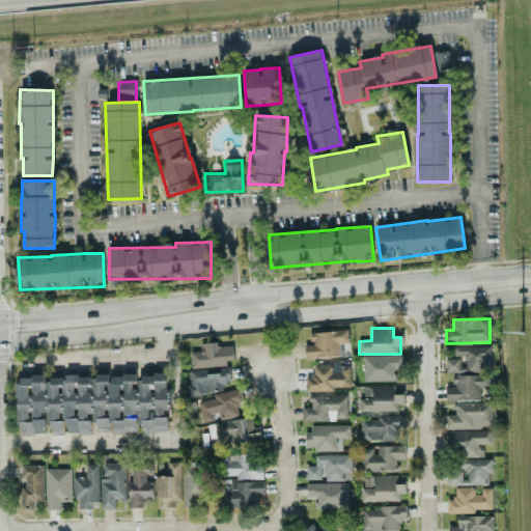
[(304,345),(306,360),(340,355),(339,343),(348,342),(347,329),(310,333),(312,344),(304,345)]
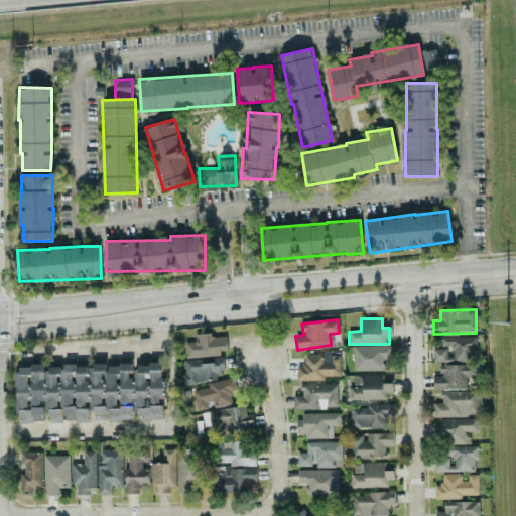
[(227,350),(226,335),(195,336),(195,342),(185,342),(185,357),(220,356),(220,350),(227,350)]
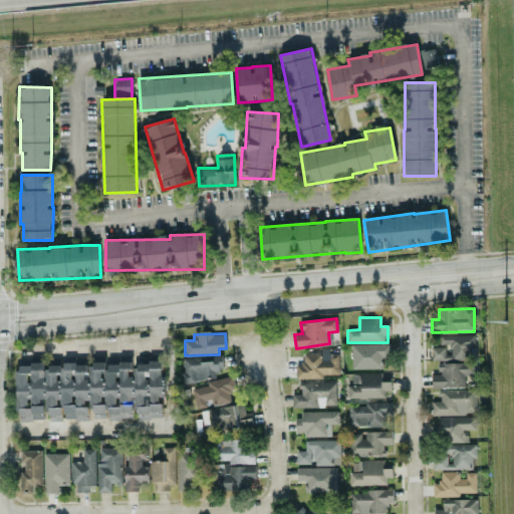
[(475,335),(432,336),(432,360),(475,359),(475,335)]
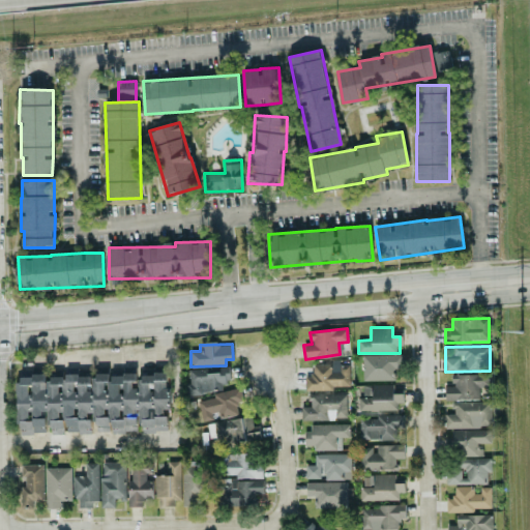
[(362,381),(394,380),(394,369),(403,369),(403,354),(362,355),(362,381)]
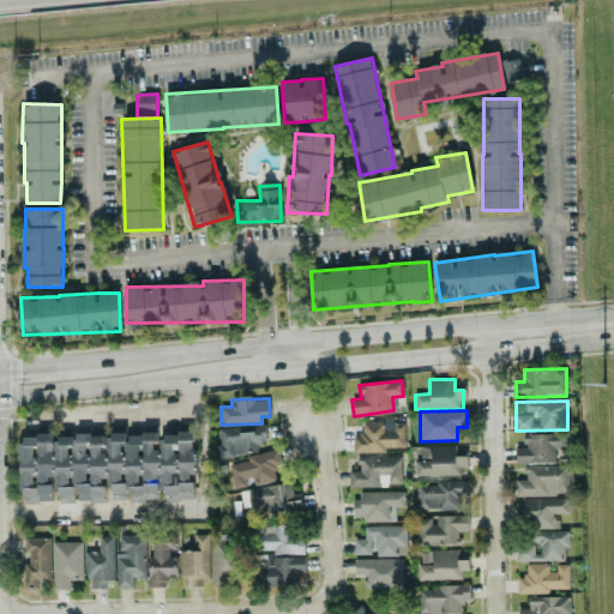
[(405,447),(404,422),(362,422),(362,437),(354,437),(354,452),(386,452),(386,447),(405,447)]
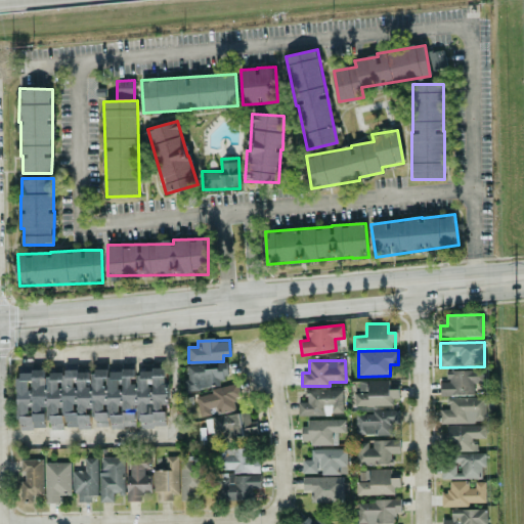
[(19,367),(16,429),(48,431),(48,429),(63,430),(64,428),(92,429),(92,426),(110,427),(135,428),(135,419),(141,419),(141,427),(165,428),(166,407),(165,407),(167,372),(106,368),(107,363),(94,362),(93,373),(47,370),(47,368),(19,367)]
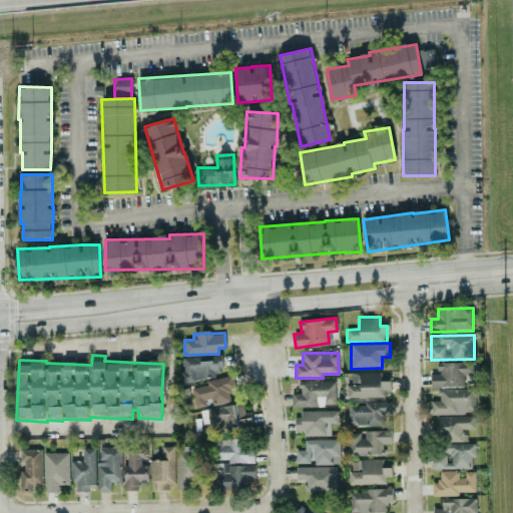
[(181,357),(182,380),(214,379),(214,370),(221,370),(221,356),(181,357)]
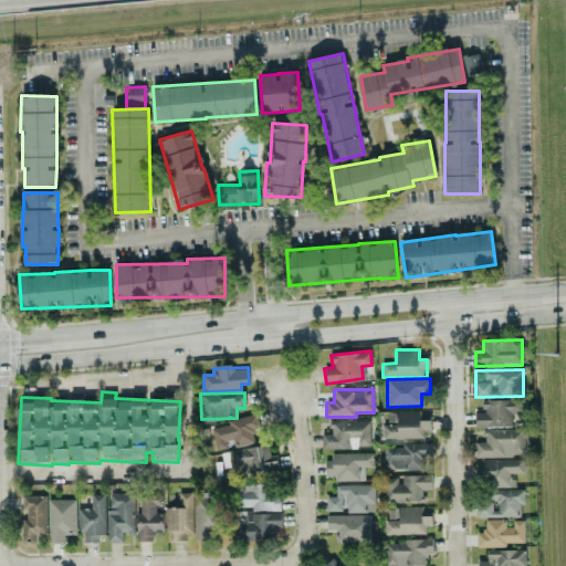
[(477,412),(477,427),(512,427),(512,415),(523,413),(522,399),(483,400),(483,412),(477,412)]
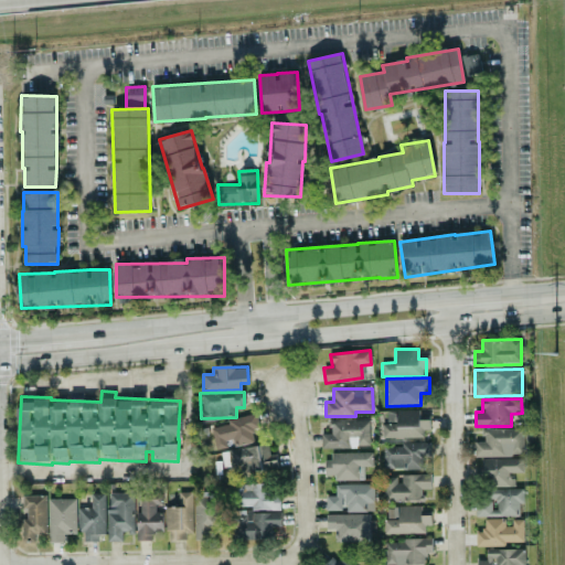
[(382,412),(383,423),(382,423),(382,438),(427,437),(426,419),(419,419),(419,411),(382,412)]
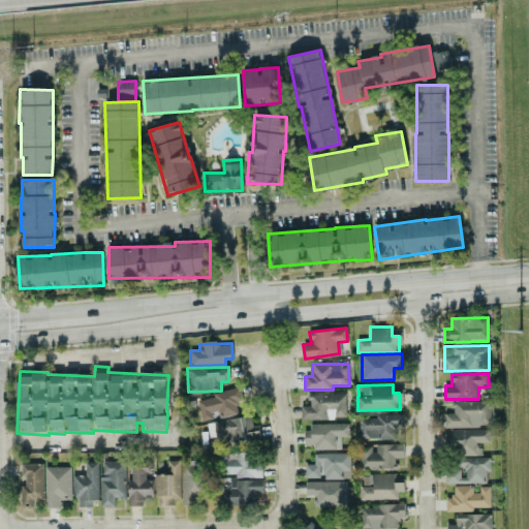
[(212,392),(213,398),(197,400),(200,421),(238,414),(236,403),(242,402),(240,387),(212,392)]
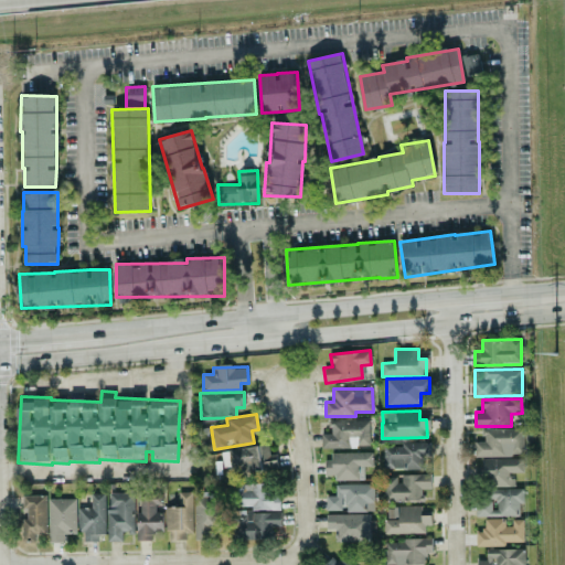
[(321,448),(369,447),(369,420),(331,420),(332,434),(321,434),(321,448)]
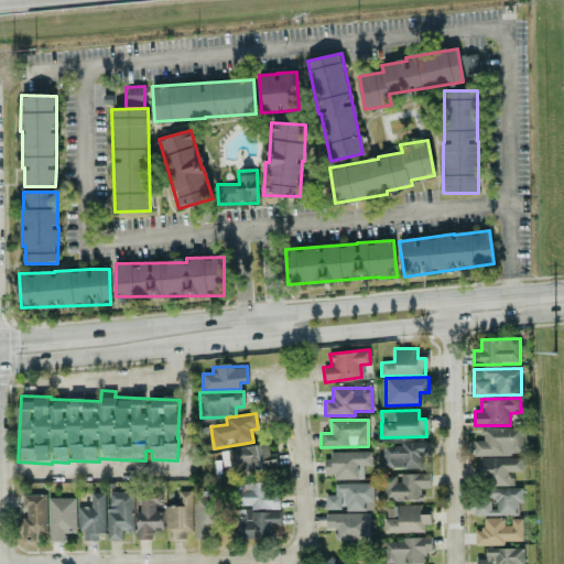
[(475,441),(476,455),(522,455),(522,429),(483,430),(483,441),(475,441)]
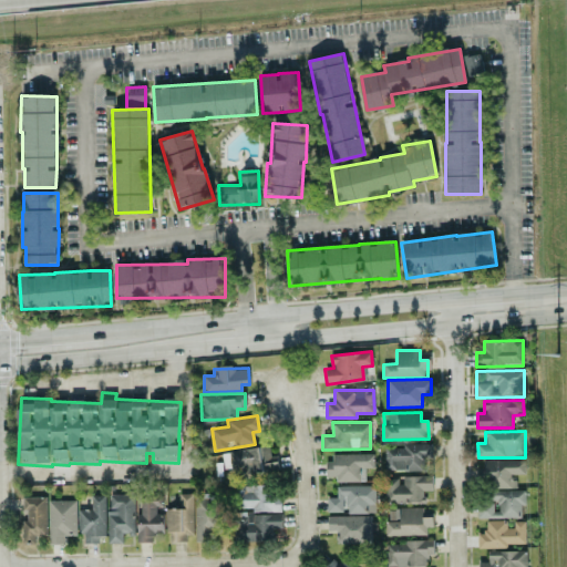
[(384,472),(423,471),(423,460),(432,460),(432,443),(402,444),(402,447),(383,449),(384,472)]
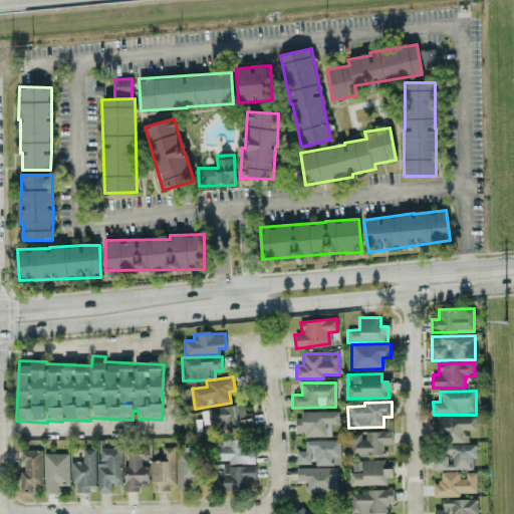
[(245,419),(245,407),(209,408),(209,429),(252,428),(252,419),(245,419)]
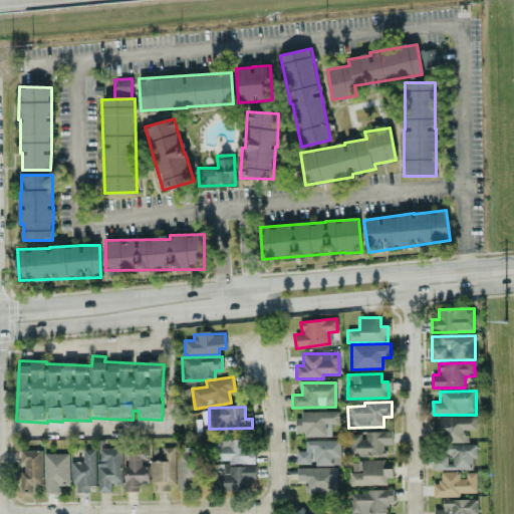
[(301,412),(301,418),(295,418),(295,433),(304,432),(304,437),(330,436),(330,424),(338,424),(338,412),(301,412)]
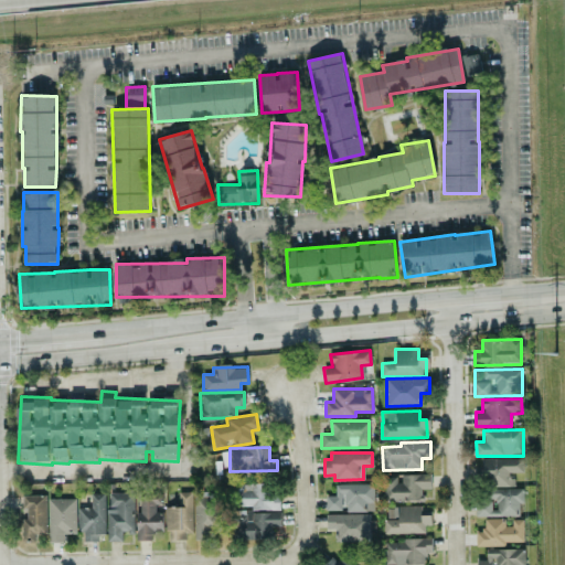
[(523,458),(482,458),(482,486),(513,486),(513,472),(523,472),(523,458)]
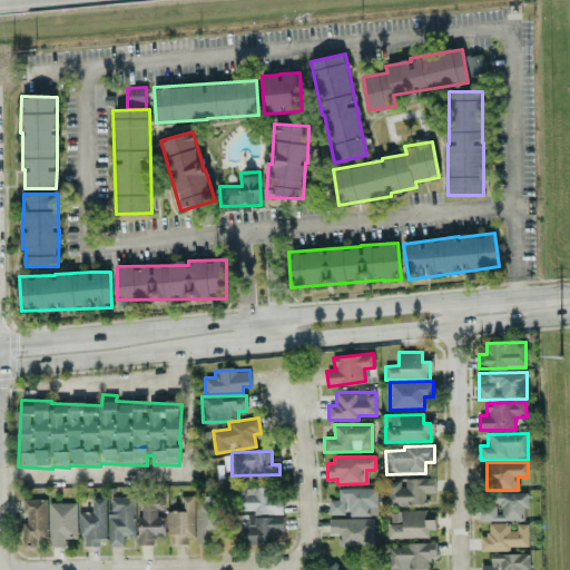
[(425,504),(425,493),(434,493),(434,479),(402,479),(402,480),(386,481),(387,505),(425,504)]
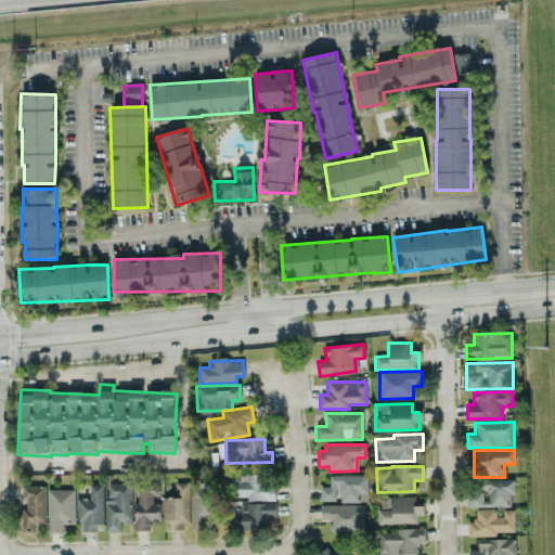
[(229,475),(228,498),(246,498),(246,501),(274,501),(274,483),(268,482),(268,476),(229,475)]
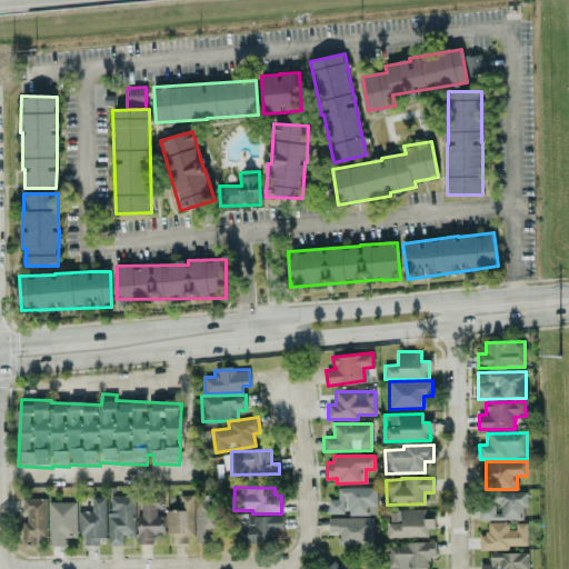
[(337,488),(338,499),(328,499),(329,515),(377,513),(376,488),(337,488)]
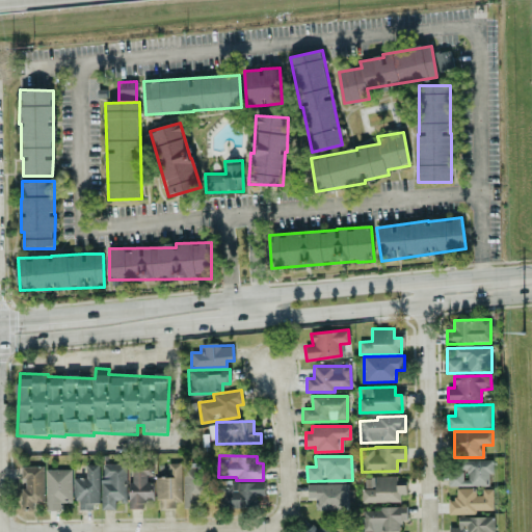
[(489,485),(489,474),(494,474),(494,460),(464,460),(466,473),(448,473),(448,486),(489,485)]
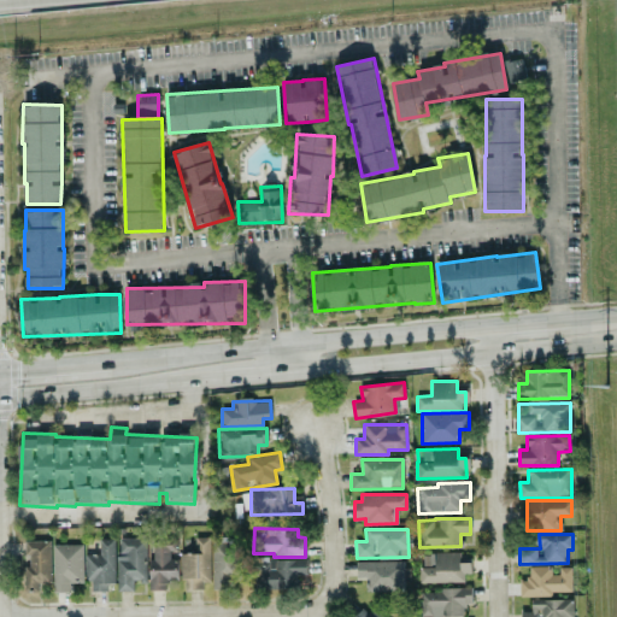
[(147,581),(146,538),(117,539),(118,592),(133,591),(133,581),(147,581)]
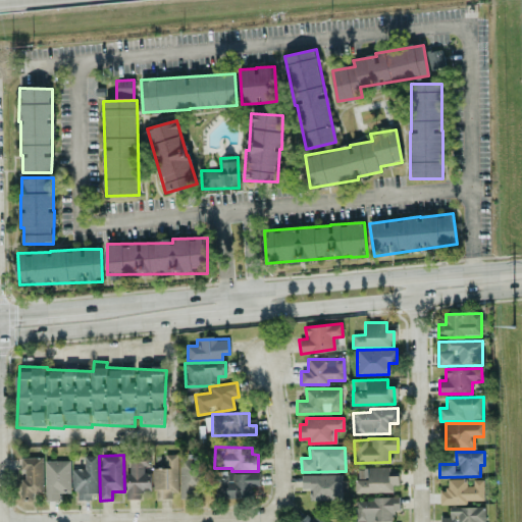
[(177,455),(164,455),(164,468),(153,468),(154,489),(156,489),(156,497),(178,496),(177,455)]
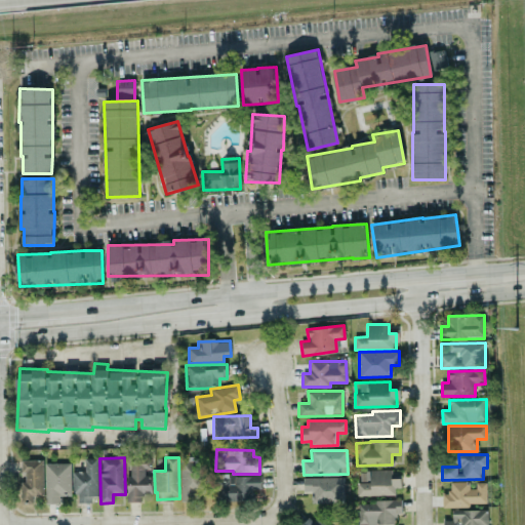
[(74,472),(74,502),(91,502),(91,496),(97,496),(97,458),(85,458),(85,472),(74,472)]
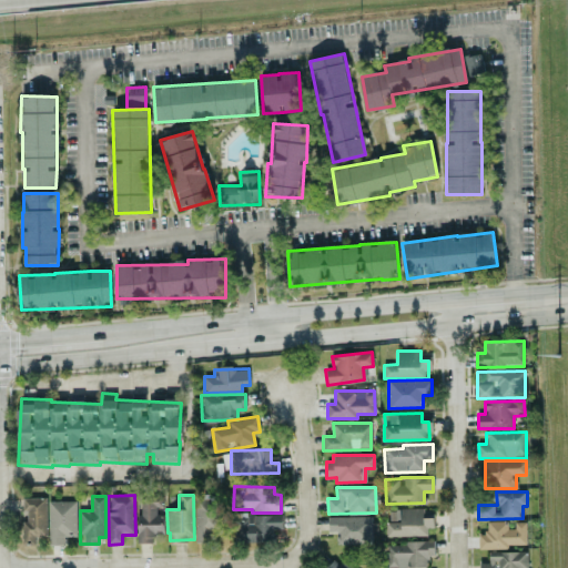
[(153,543),(153,536),(161,536),(161,507),(162,507),(162,496),(139,496),(139,543),(153,543)]
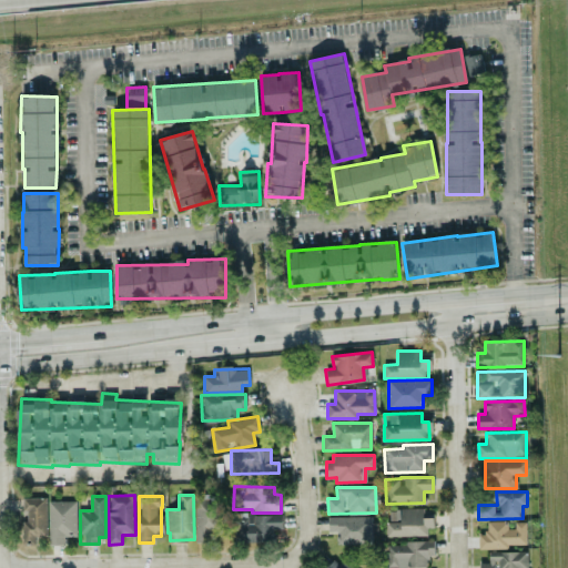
[(47,497),(22,497),(21,539),(47,539),(47,497)]
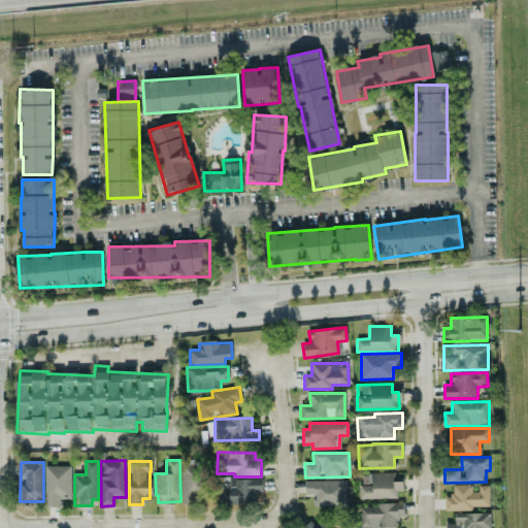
[(210,464),(183,463),(182,503),(198,504),(198,496),(209,496),(210,464)]
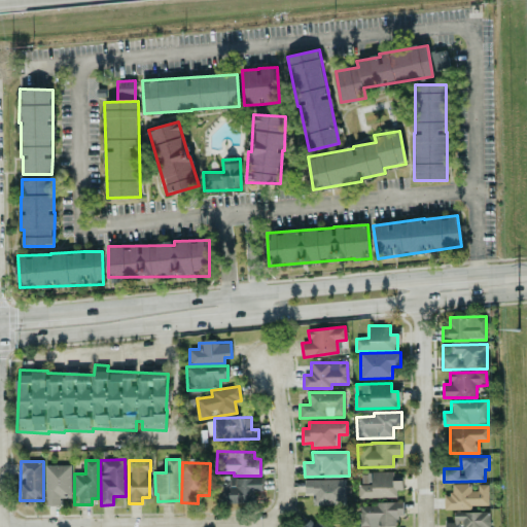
[(71,497),(71,465),(45,465),(45,505),(60,505),(60,498),(71,497)]
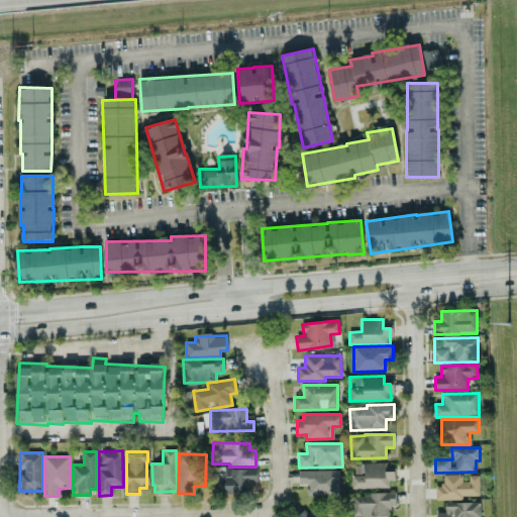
[(389,488),(388,481),(394,481),(394,471),(386,471),(386,462),(351,463),(351,488),(389,488)]
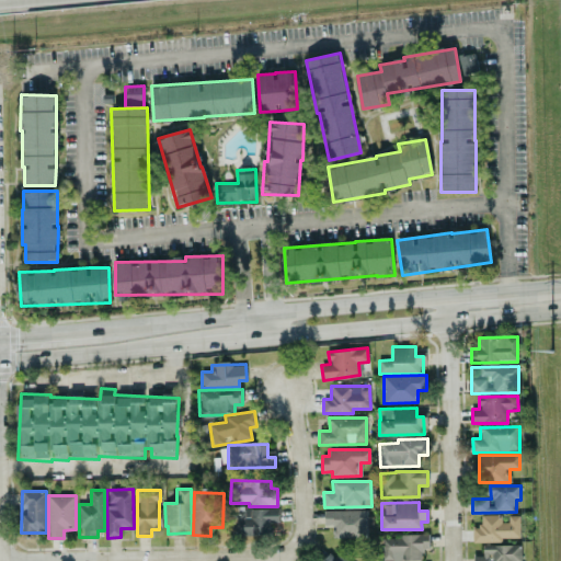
[(278,523),(278,507),(232,508),(232,536),(270,535),(270,523),(278,523)]
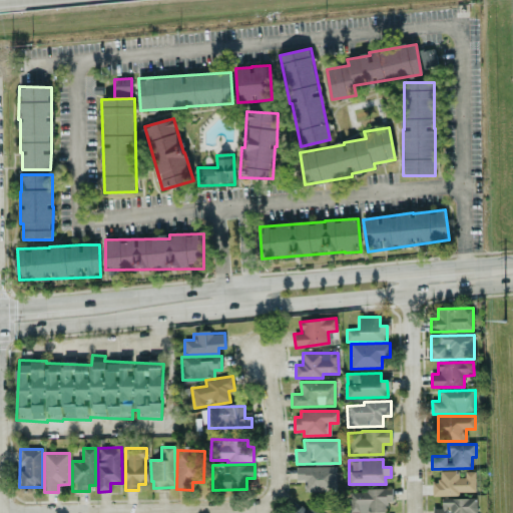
[(339,467),(297,466),(297,480),(304,480),(304,492),(339,492),(339,467)]
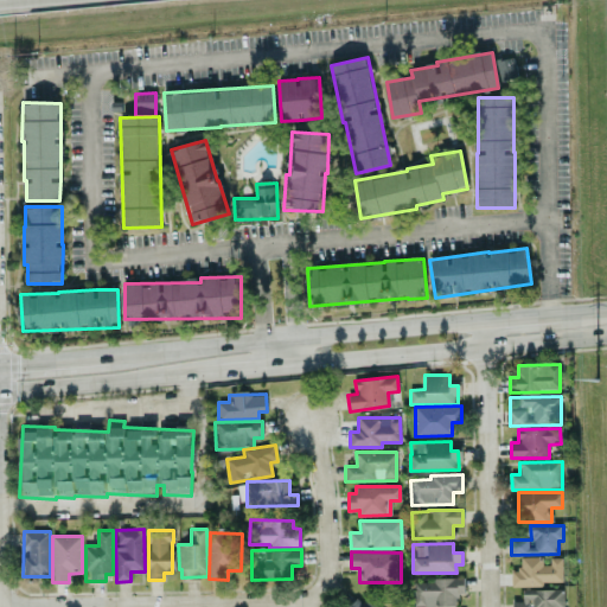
[(562,558),(550,558),(550,564),(543,564),(542,557),(521,557),(521,570),(512,570),(512,586),(562,585),(562,558)]
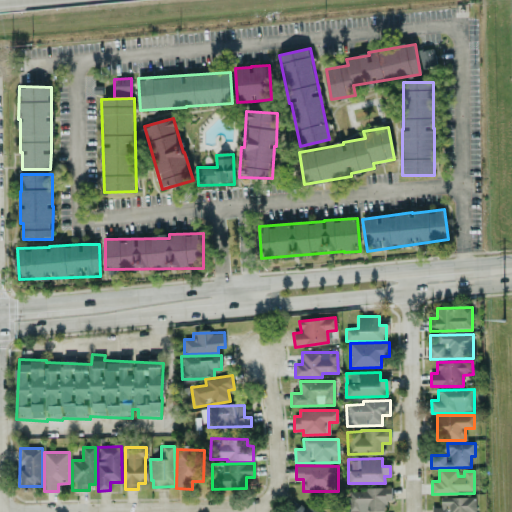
[(391,488),(349,489),(349,511),(384,511),(383,502),(391,502),(391,488)]
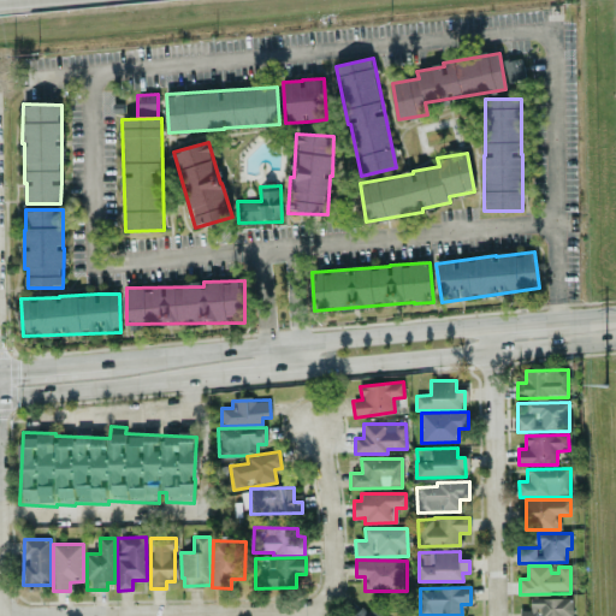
[(572,615),(573,598),(531,598),(531,610),(521,610),(520,615),(572,615)]
